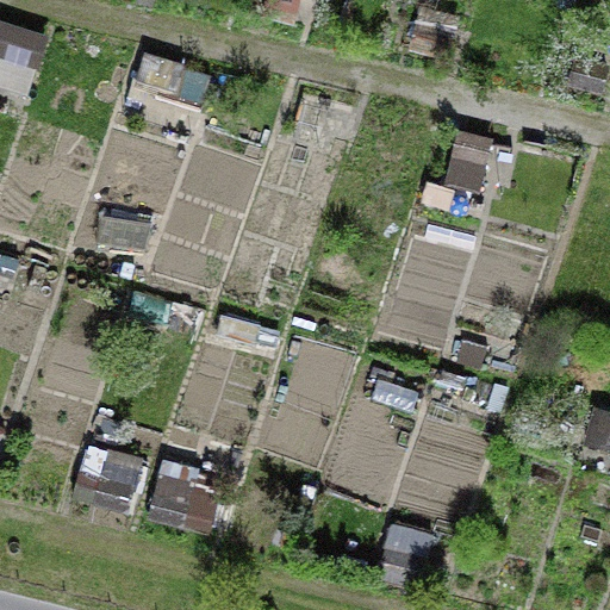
[(262,0),(260,12),(294,20),(299,0),(262,0)]
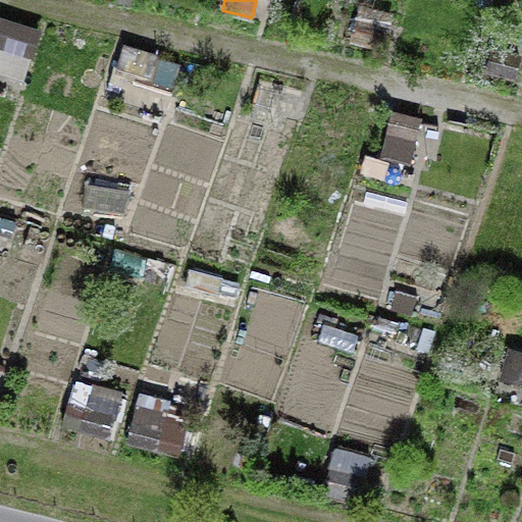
[(349,42),(383,51),(393,14),(358,5),(349,42)]
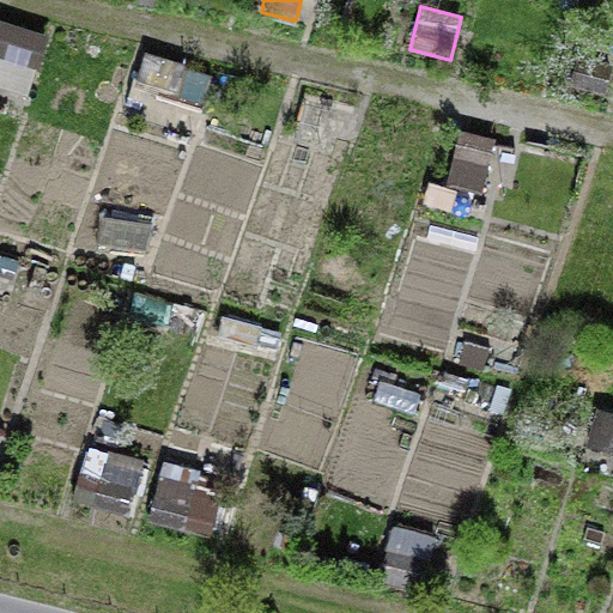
[(0,84),(26,93),(48,34),(0,16),(0,84)]
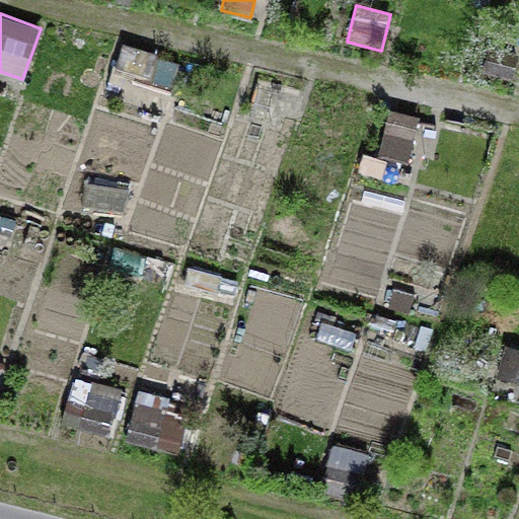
[(113,67),(174,87),(182,62),(120,43),(113,67)]
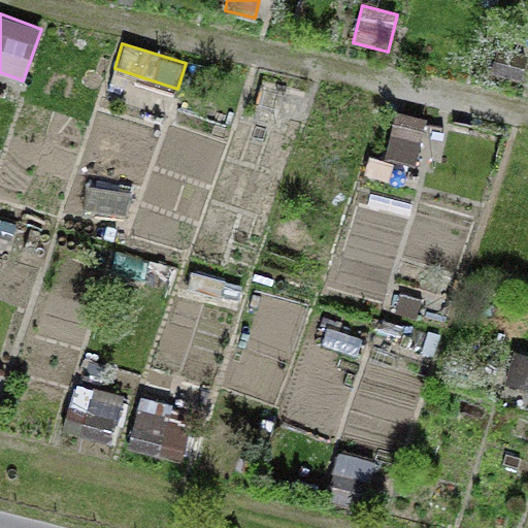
[(527,55),(499,46),(491,74),(527,85),(527,81),(527,55)]
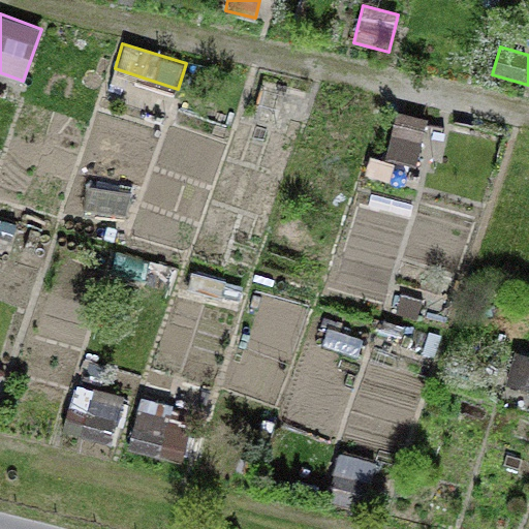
[(29,126),(71,142),(79,123),(35,107),(29,126)]
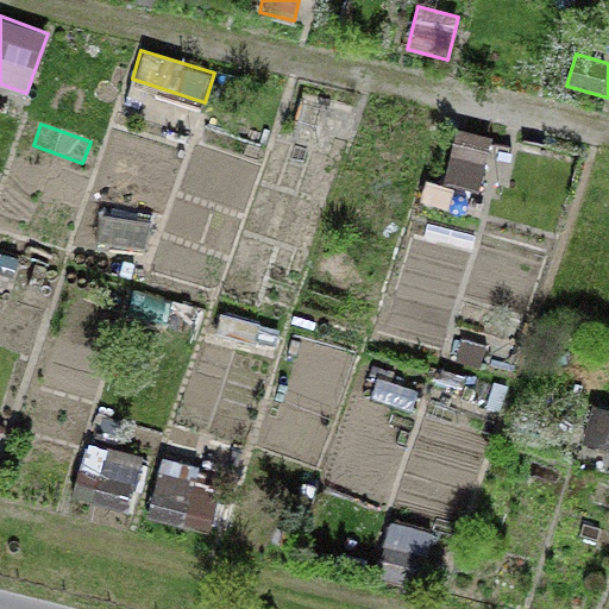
[(457,188),(481,193),(494,140),(450,130),(437,182),(421,179),(415,205),(451,213),(457,188)]
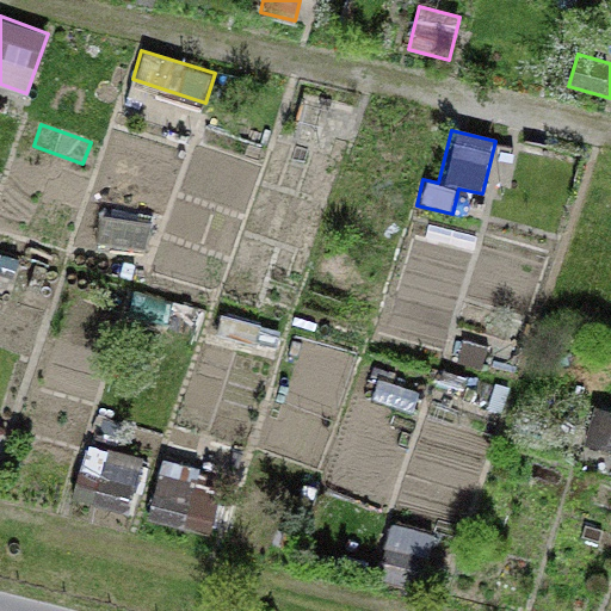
[(102,245),(147,252),(152,224),(105,217),(102,245)]
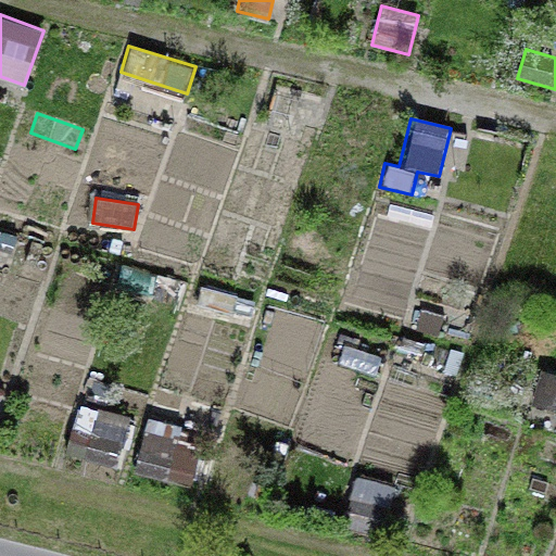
[(197,306),(231,315),(236,297),(201,288),(197,306)]
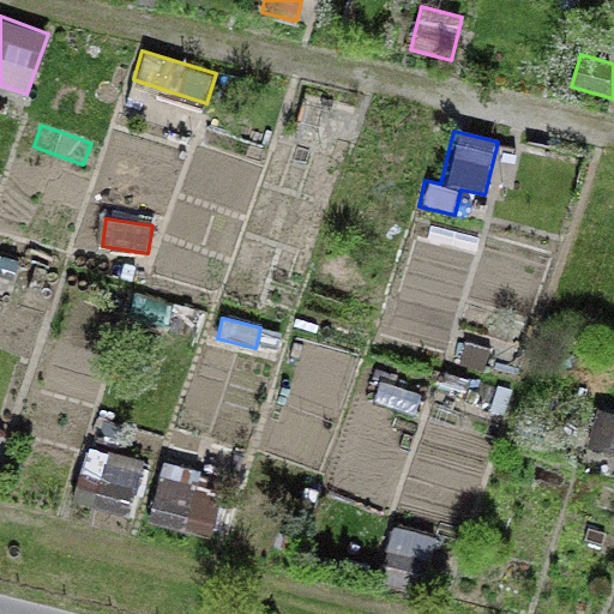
[(451,360),(483,369),(489,347),(458,337),(451,360)]
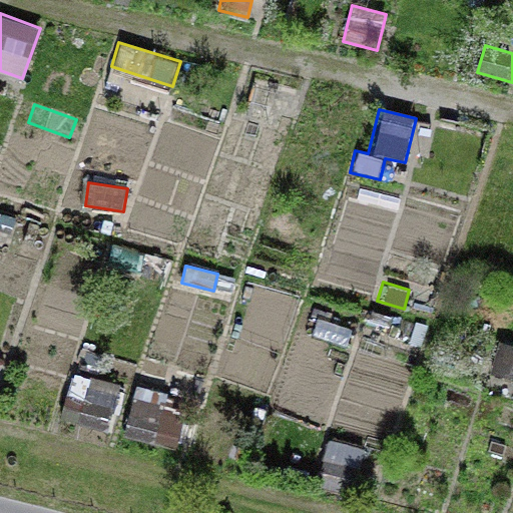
[(311,337),(346,348),(352,329),(318,318),(311,337)]
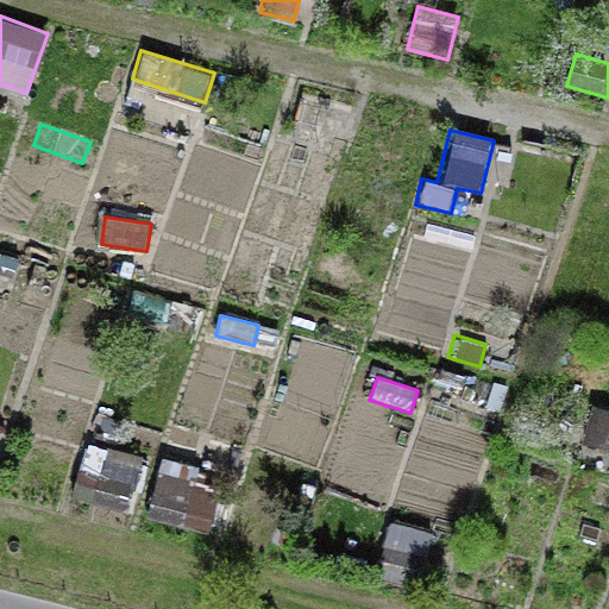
[(74,498),(136,514),(150,457),(87,441),(74,498)]
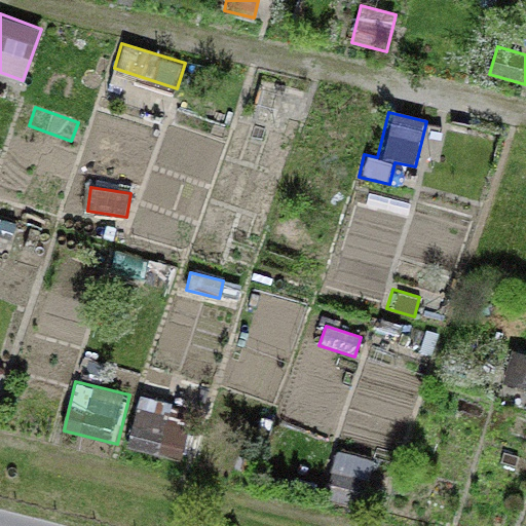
[(126,446),(181,459),(189,428),(165,423),(171,403),(139,396),(126,446)]
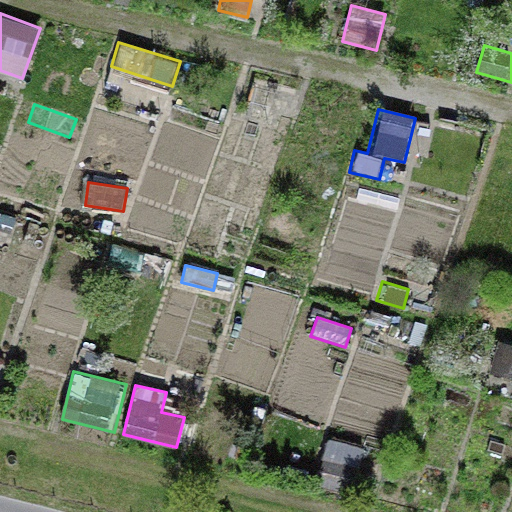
[(315,484),(351,493),(363,446),(327,437),(315,484)]
